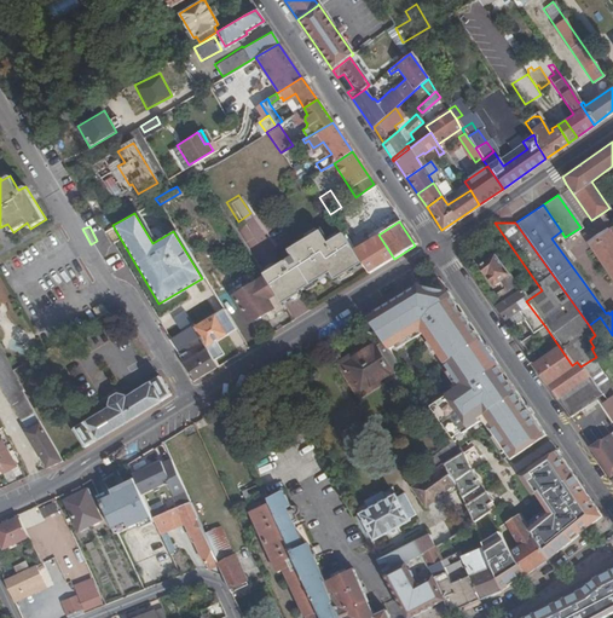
[(602,266),(612,282),(612,231),(611,229),(588,244),(602,266)]
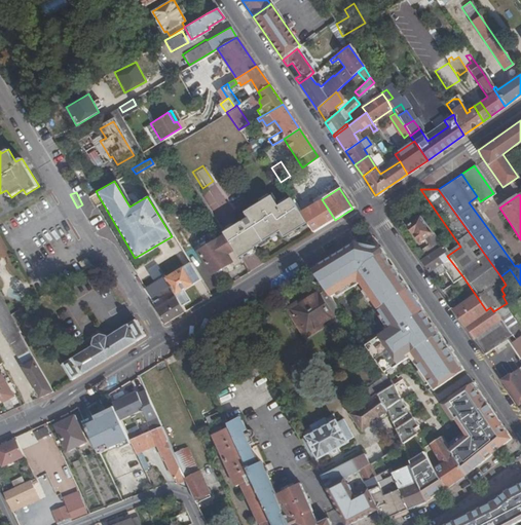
[(297,195),(292,198),(293,199),(301,212),(305,210),(297,195)]
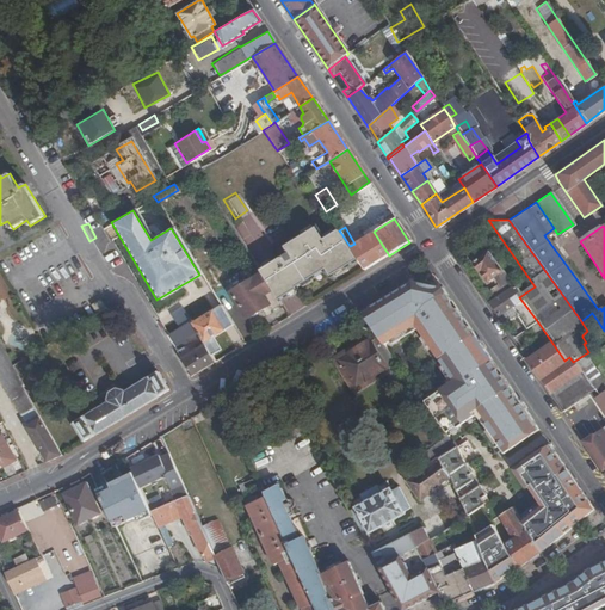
[(346,266),(358,260),(350,246),(340,232),(326,241),(318,228),(286,246),(290,253),(260,271),(261,272),(278,300),(289,294),(297,289),(298,288),(297,285),(302,283),(313,277),(327,269),(332,276),(335,273),(346,266)]
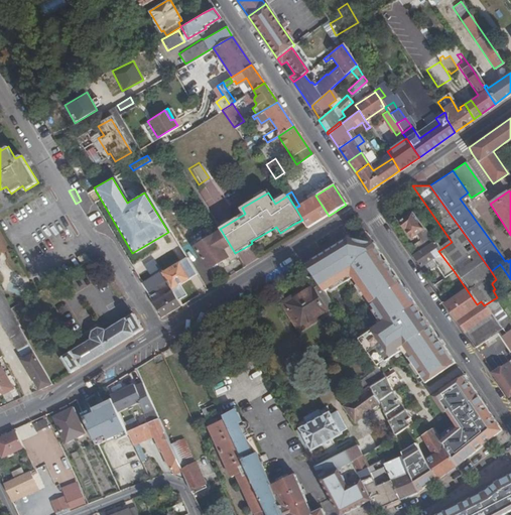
[(302,220),(308,228),(329,216),(315,196),(299,206),(295,208),(302,220)]
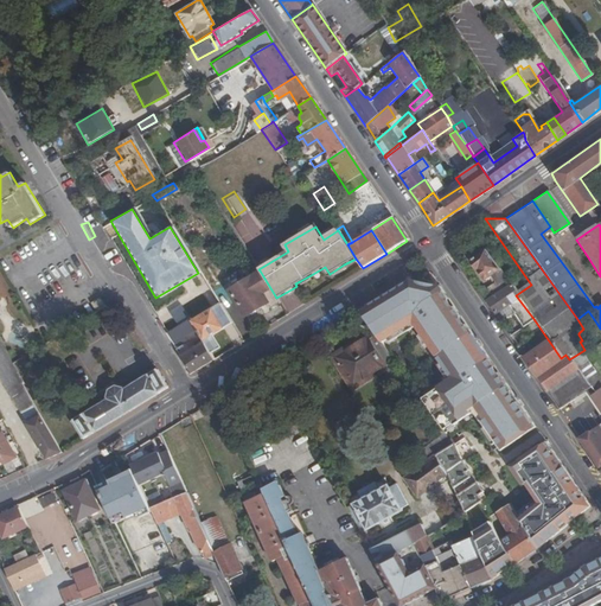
[(498,270),(485,250),(470,261),(484,280),(498,270)]
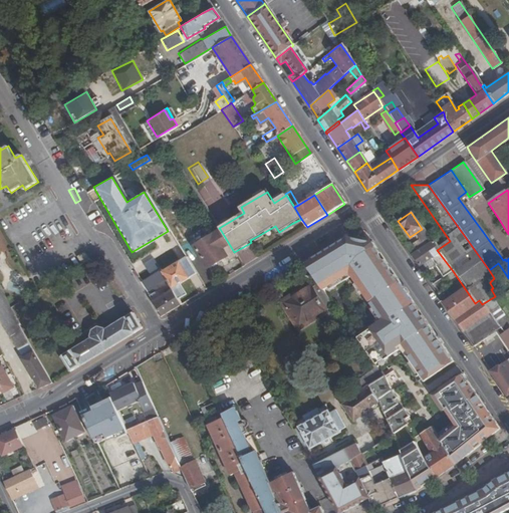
[(293,227),(291,224),(282,230),(283,233),(293,227)]
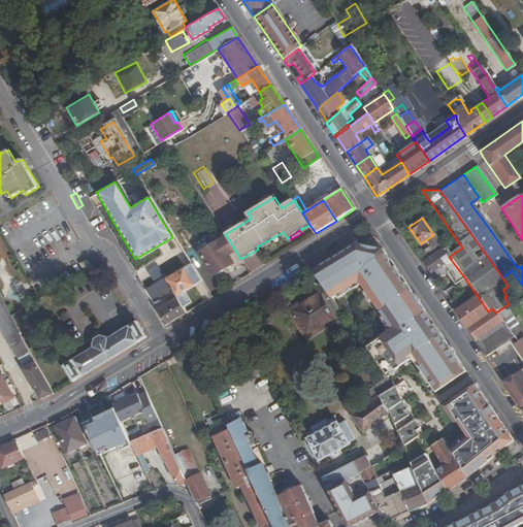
[(235,266),(242,262),(240,259),(226,235),(200,251),(214,273),(233,262),(235,266)]
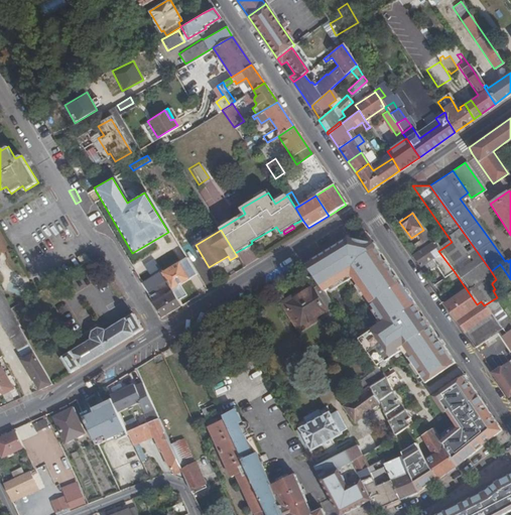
[(427,236),(406,250),(411,257),(432,242),(427,236)]
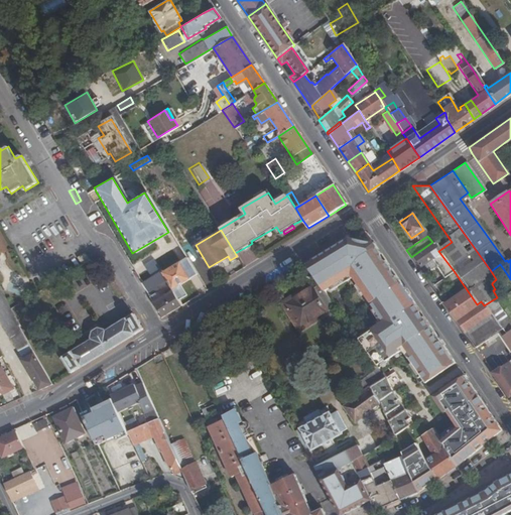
[(420,385),(454,363),(438,340),(417,309),(372,243),(348,237),(311,260),(312,261),(306,265),(317,281),(323,289),(328,286),(350,273),(352,276),(381,320),(355,338),(373,364),(380,359),(381,361),(396,351),(395,349),(400,345),(408,356),(405,358),(421,380),(417,382),(420,385)]
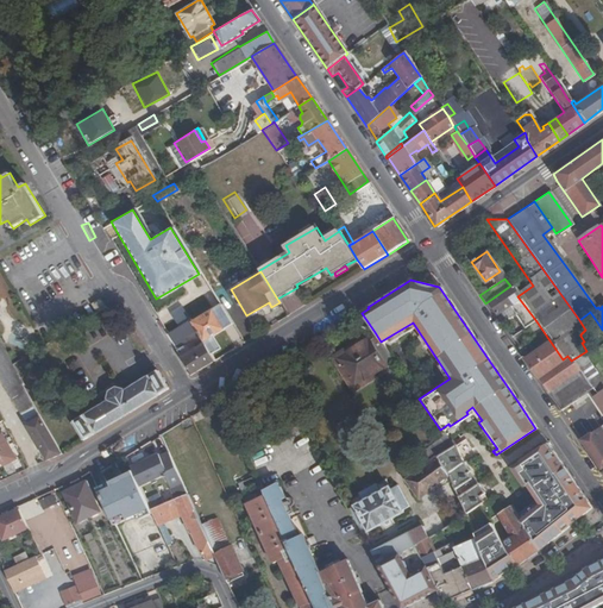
[(510,286),(485,304),(494,315),(498,313),(508,306),(514,315),(523,330),(536,321),(517,296),(510,286)]
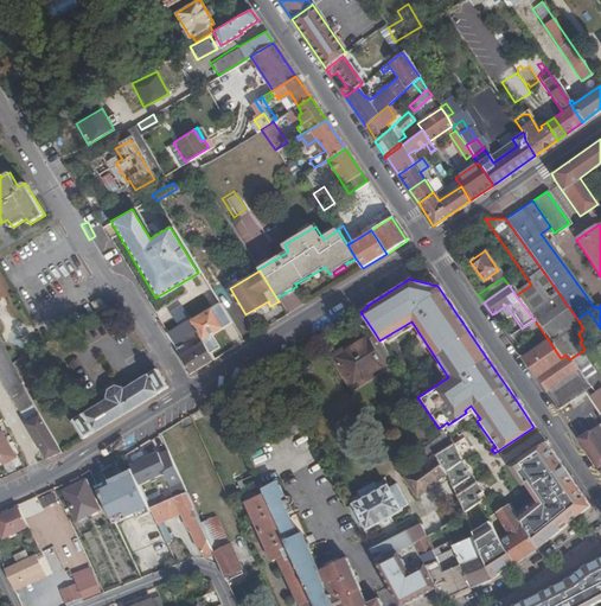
[(94,311),(103,305),(98,295),(89,301),(94,311)]
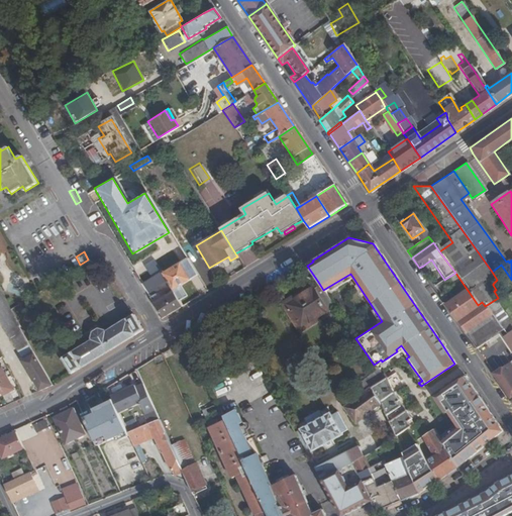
[(179,285),(197,275),(187,258),(161,273),(173,292),(178,300),(185,295),(179,285)]
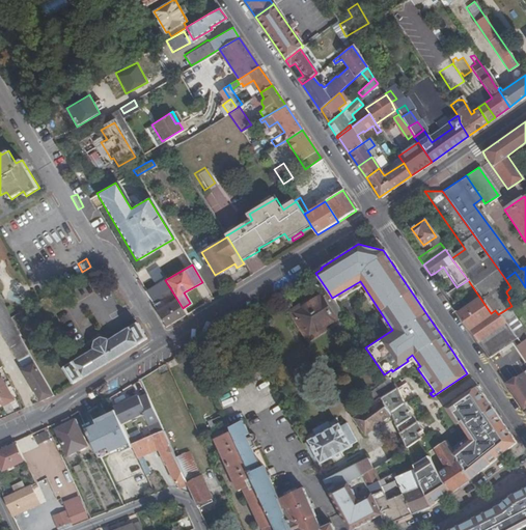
[(443,267),(435,273),(440,280),(448,275),(443,267)]
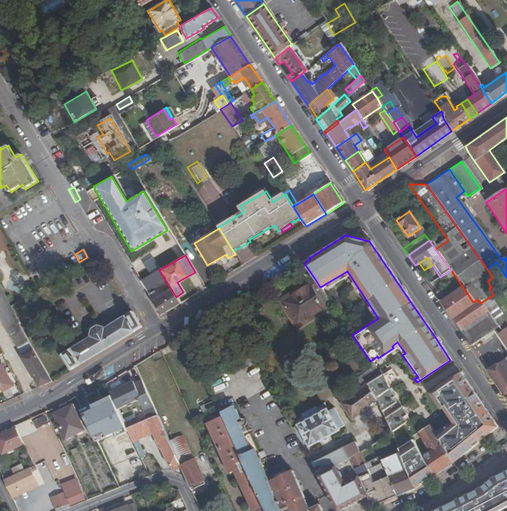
[(347,271),(325,284),(327,287),(349,274),(347,271)]
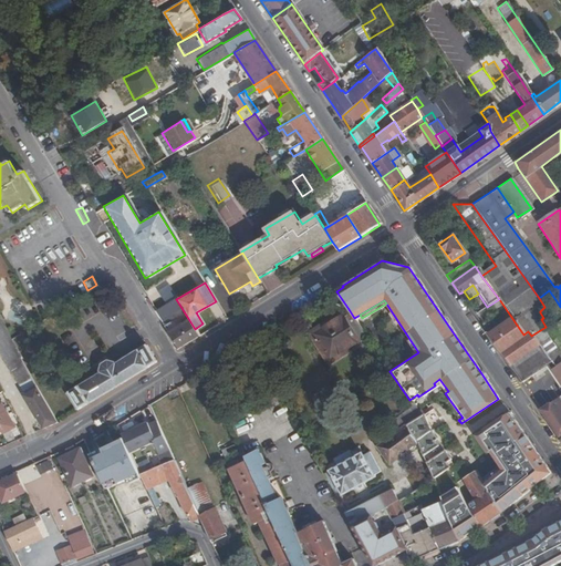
[(354,318),(349,309),(341,315),(340,312),(332,317),(333,319),(311,333),(325,357),(343,346),(345,350),(366,337),(354,318)]
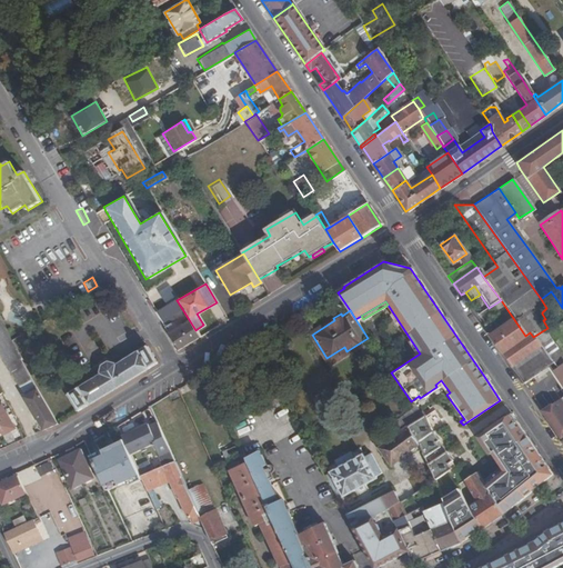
[(489,335),(501,354),(525,336),(513,318),(489,335)]
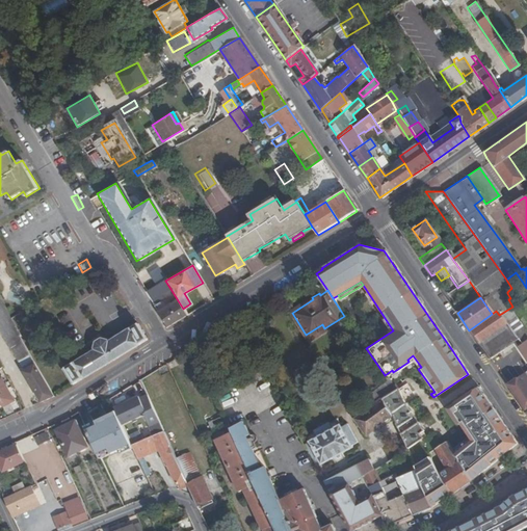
[(0,328),(21,366),(32,360),(17,335),(19,334),(9,317),(0,300),(0,328)]
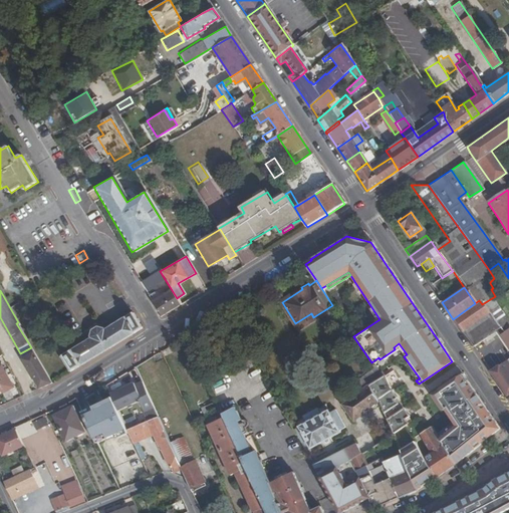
[(161,314),(180,303),(177,298),(172,290),(153,301),(161,314)]
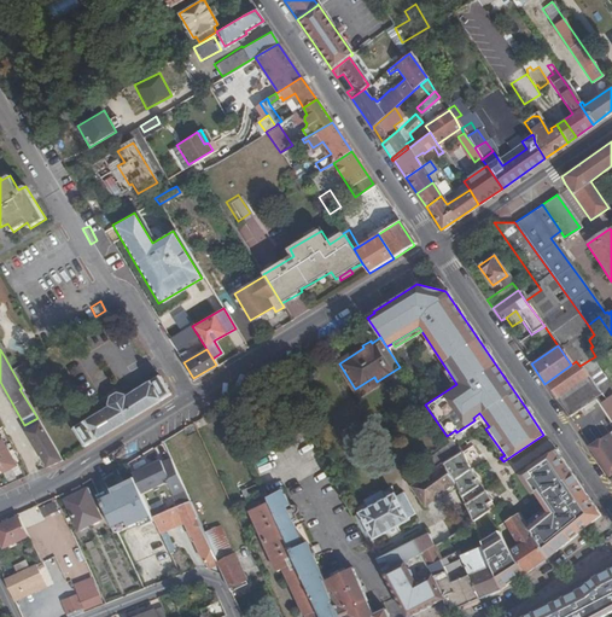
[(545,384),(567,418),(600,395),(586,376),(580,366),(576,361),(571,365),(545,384)]
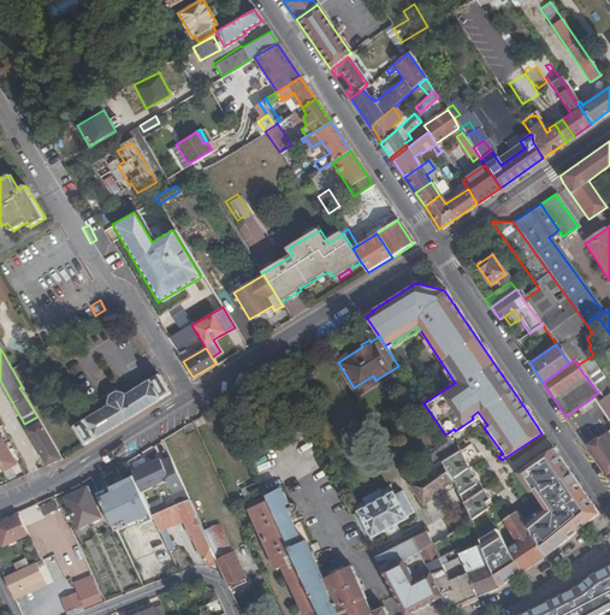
[(584,374),(598,394),(602,398),(609,392),(609,390),(593,368),(592,370),(590,372),(584,374)]
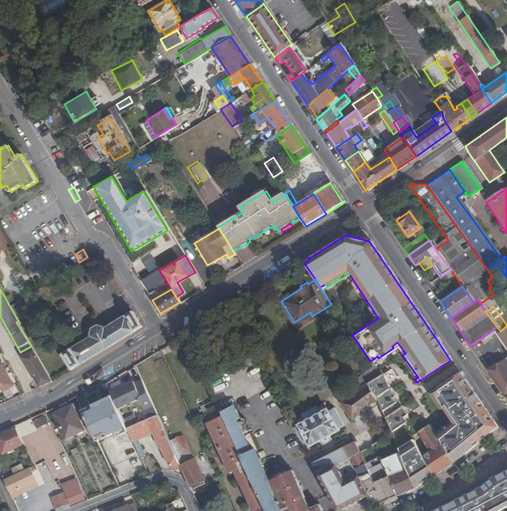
[(116,342),(140,327),(131,311),(103,328),(102,327),(96,325),(91,328),(89,335),(90,336),(61,354),(70,369),(116,342)]
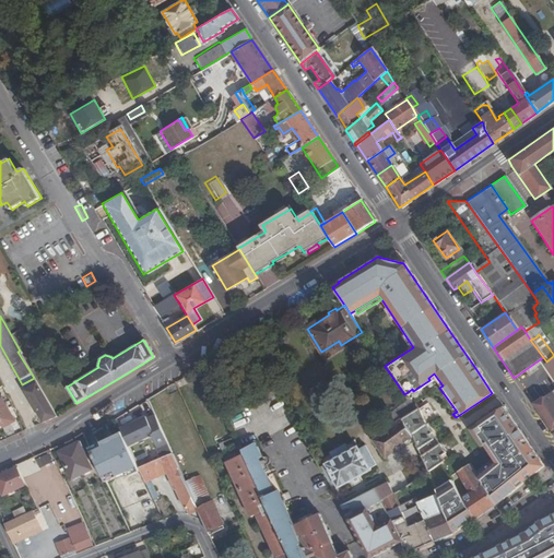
[(339,341),(321,352),(323,356),(341,345),(339,341)]
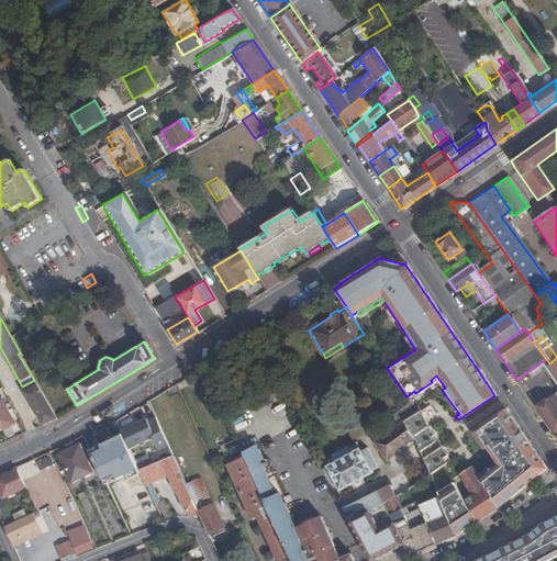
[(556,358),(549,363),(545,367),(556,383),(556,358)]
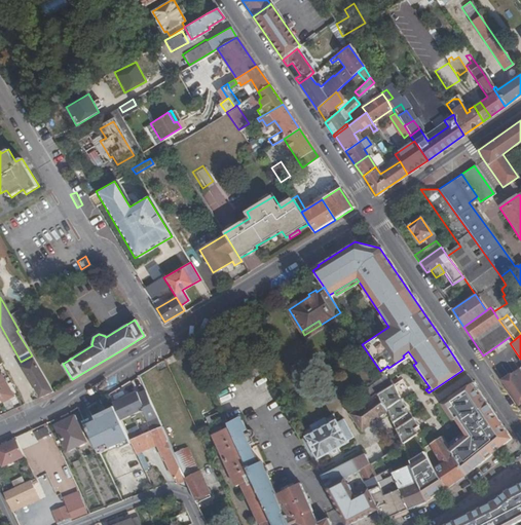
[(403,355),(404,358),(407,355),(413,365),(416,363),(408,351),(403,355)]
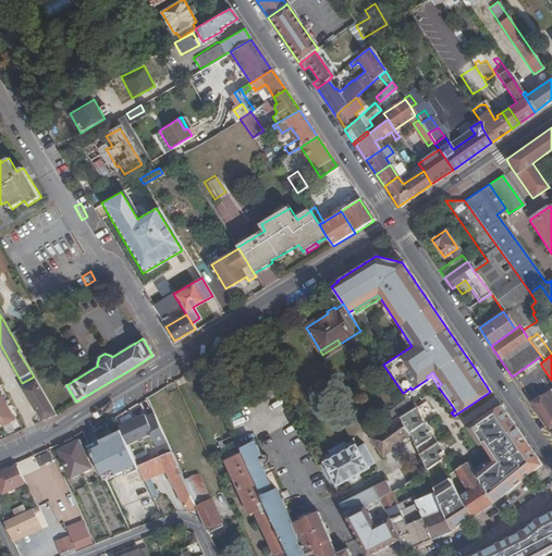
[(43,419),(56,414),(36,380),(24,386),(43,419)]
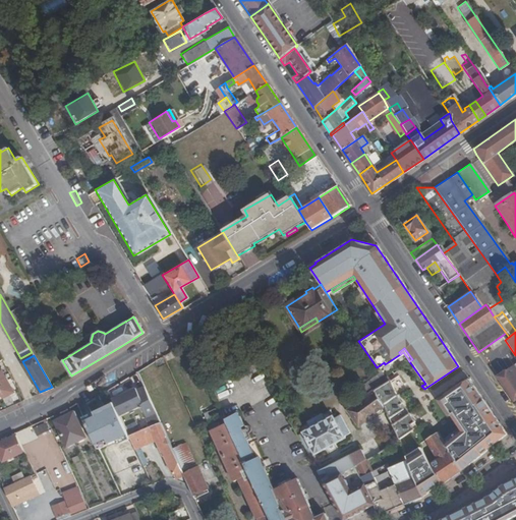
[(385,380),(378,369),(350,389),(355,398),(357,400),(370,389),(376,387),(385,380)]
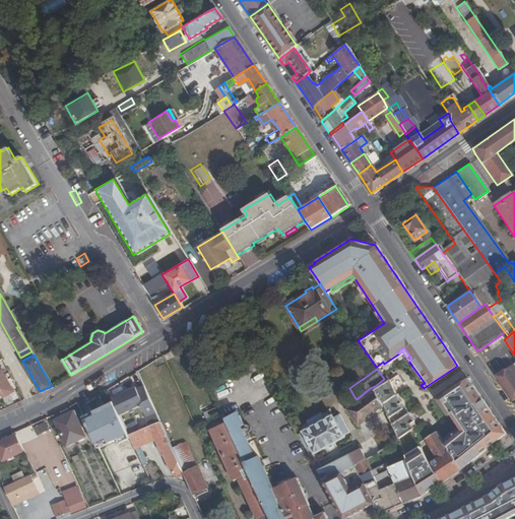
[(0,392),(1,394),(11,388),(0,370),(0,392)]
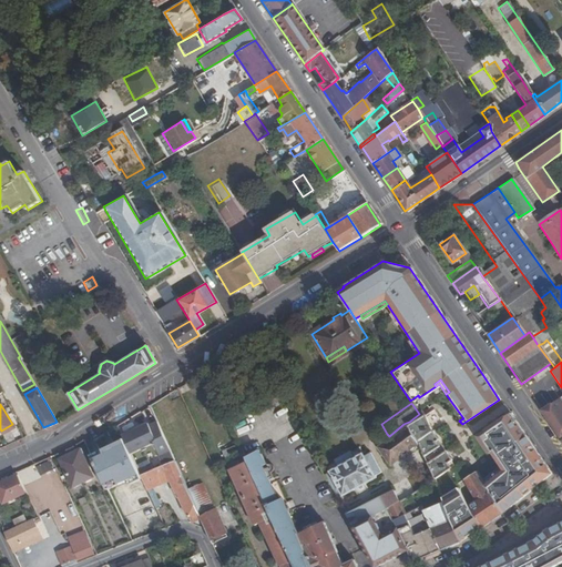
[(561,444),(561,412),(552,416),(549,413),(542,415),(561,444)]
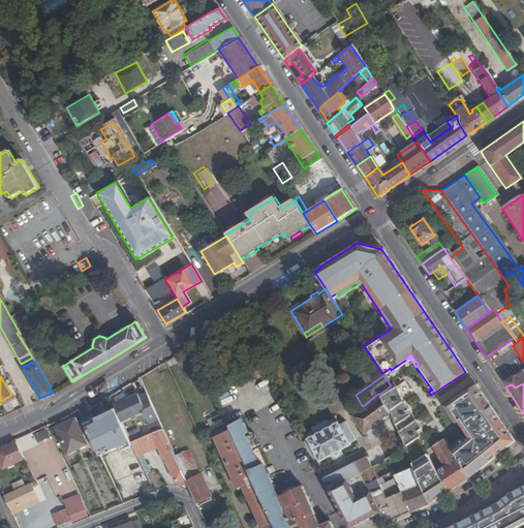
[(393,384),(391,385),(381,393),(376,395),(380,401),(383,407),(388,413),(391,420),(394,425),(404,446),(419,435),(415,431),(420,428),(414,420),(412,422),(404,409),(405,408),(397,395),(397,394),(393,384)]
